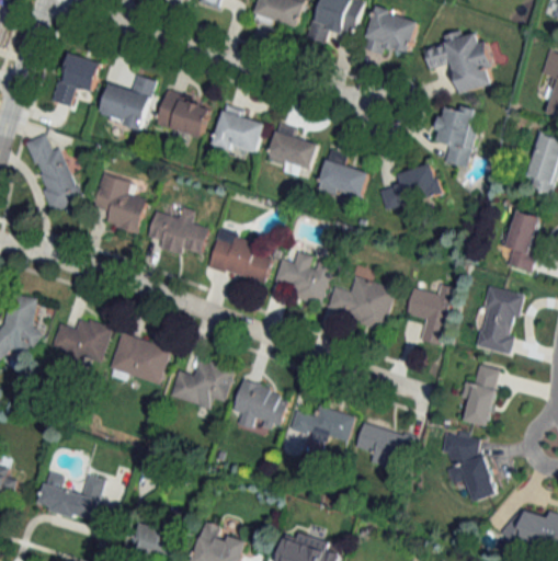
[(296,30),(305,0),(258,0),(253,16),(296,30)]
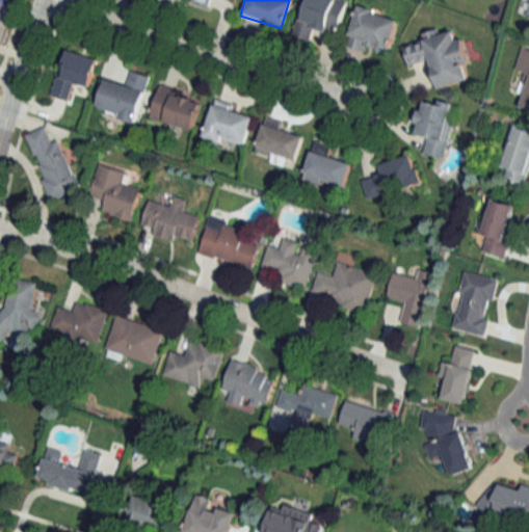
[(300,0),(291,36),(309,42),(312,30),(336,36),(345,0),(343,0),(300,0)]
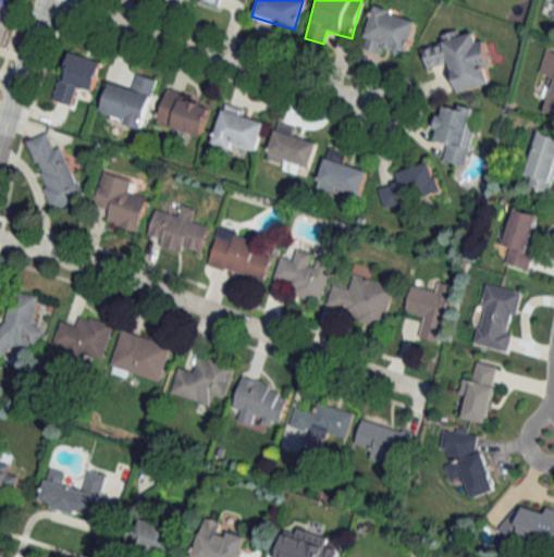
[(361,45),(404,57),(415,17),(372,5),(361,45)]
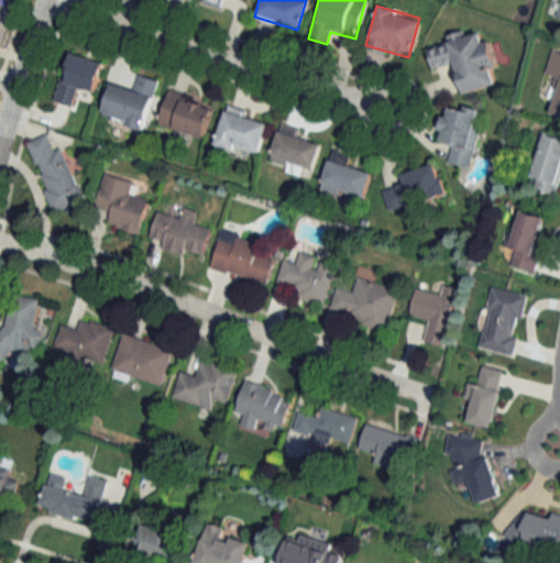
[(426,48),(430,70),(454,65),(461,94),(497,85),(486,41),(480,42),(478,33),(464,35),(463,30),(443,35),(446,44),(426,48)]
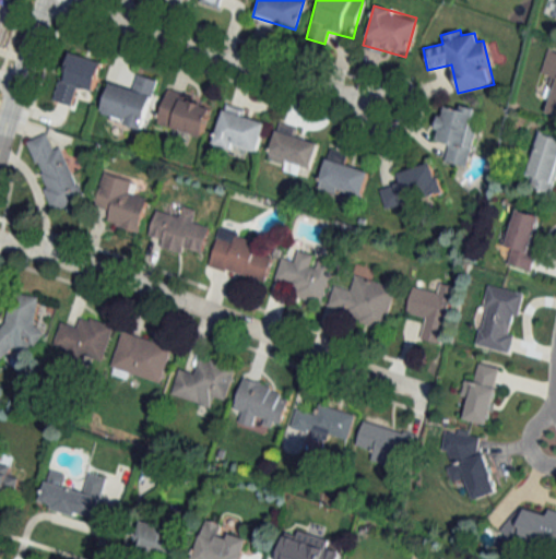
[(555,51),(545,49),(539,73),(551,76),(542,113),(555,116),(555,51)]
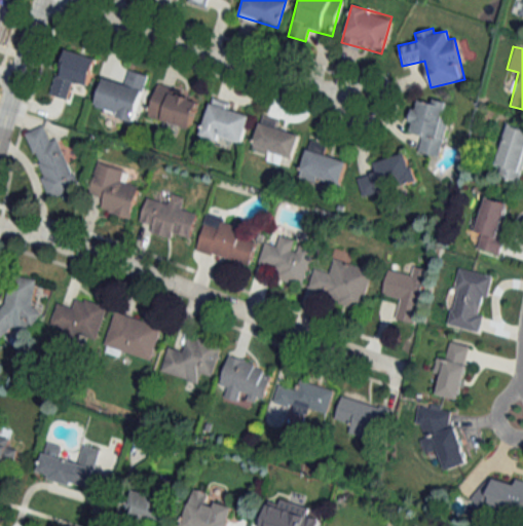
[(64,48),(55,76),(53,75),(48,92),(66,98),(71,81),(87,86),(96,59),(64,48)]
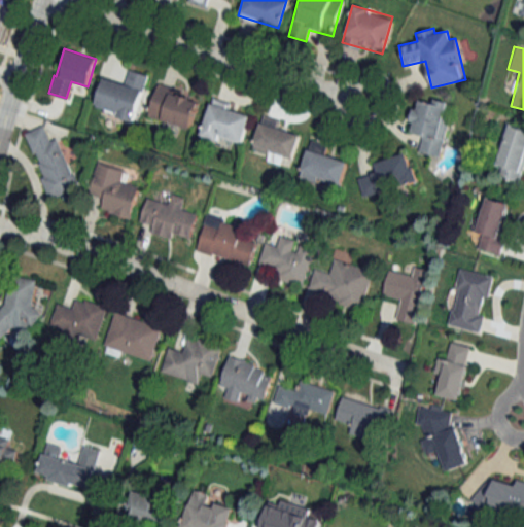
[(95,105),(116,112),(115,115),(132,120),(146,76),(127,70),(123,84),(103,78),(95,105)]
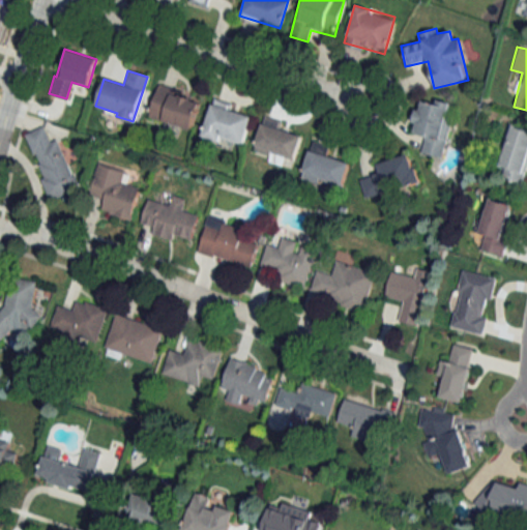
[(199,96),(155,86),(148,118),(192,128),(199,96)]
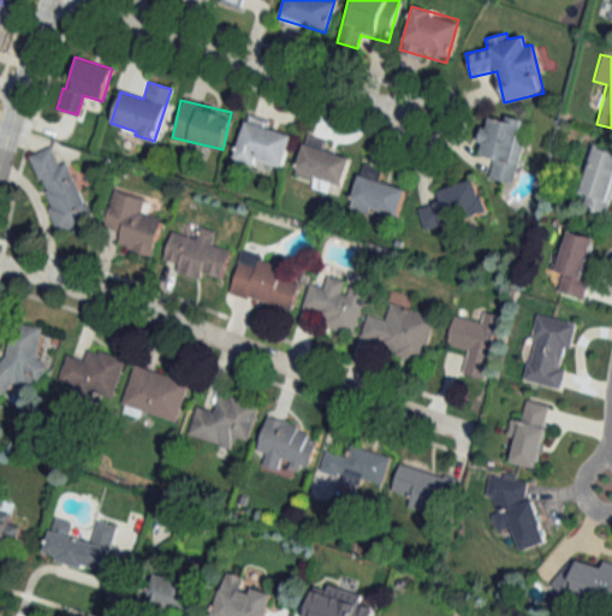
[(245,112),(231,158),(253,165),(254,160),(279,169),(290,135),(266,126),(268,119),(245,112)]
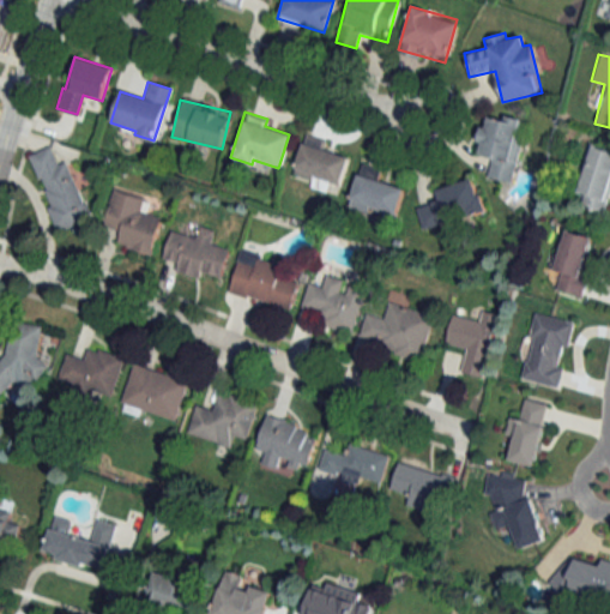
[(509,182),(524,120),(500,115),(499,121),(481,116),(472,154),(489,157),(484,178),(509,182)]
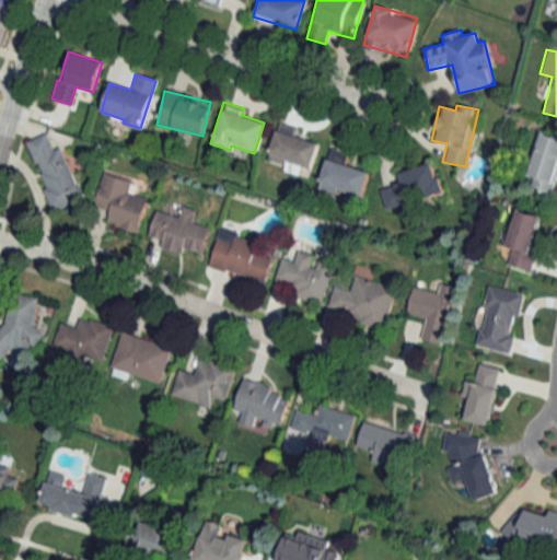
[(277,120),(265,158),(283,164),(281,170),(296,174),(299,166),(308,170),(316,143),(293,136),(296,127),(277,120)]
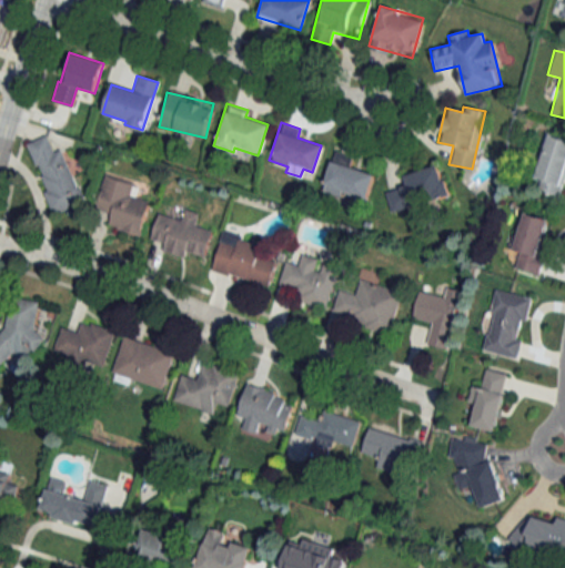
[(564,172),(564,139),(544,133),(532,179),(537,180),(534,191),(558,196),(564,172)]
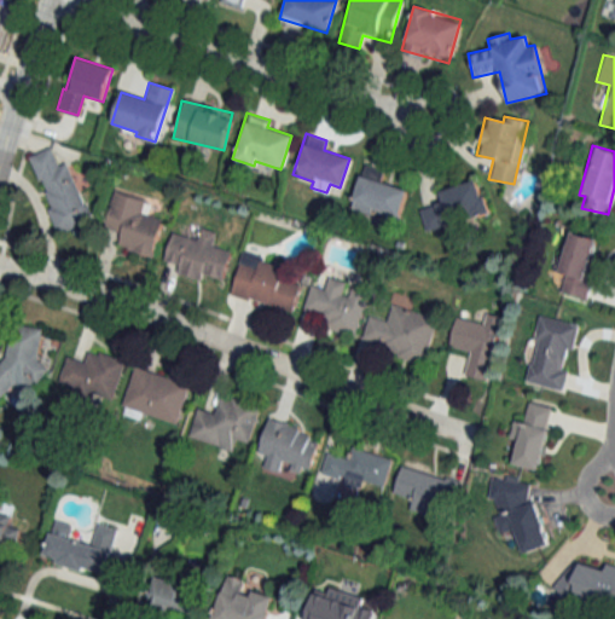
[(58,233),(90,220),(67,162),(57,166),(50,148),(28,156),(58,233)]
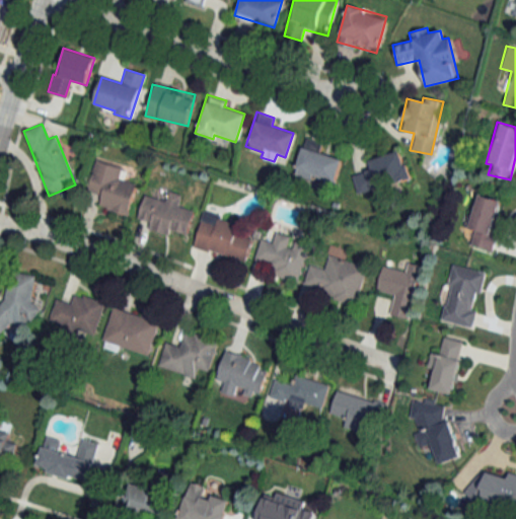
[(305,139),(293,174),(309,180),(311,174),(332,181),(339,160),(316,153),(319,144),(305,139)]
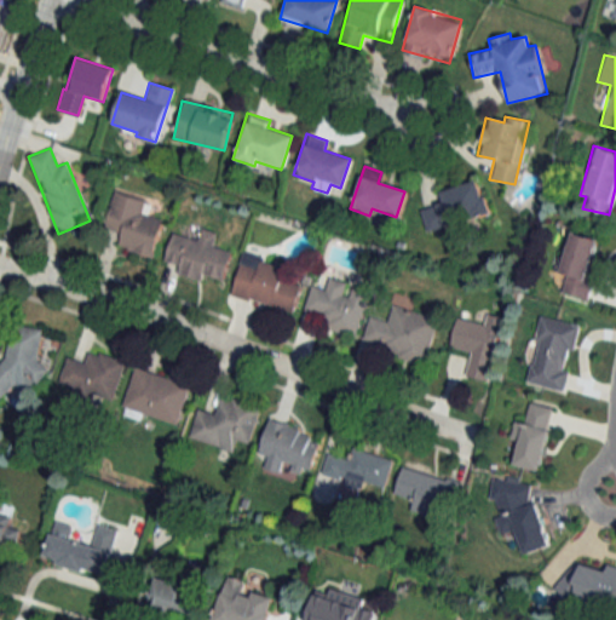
[(438,191),(442,204),(419,210),(425,231),(488,213),(478,179),(438,191)]
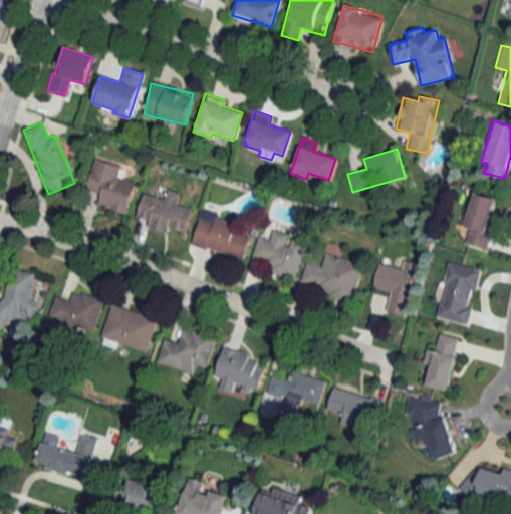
[(94,158),(85,188),(99,192),(97,202),(104,204),(103,209),(124,214),(134,182),(117,177),(120,165),(94,158)]
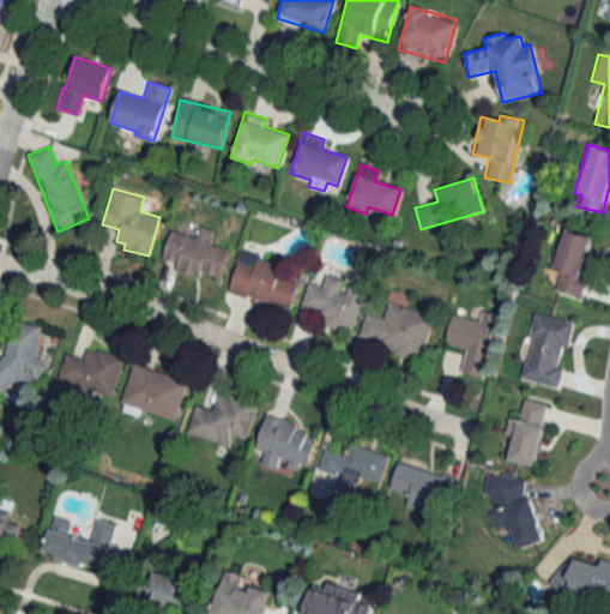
[(195,224),(192,238),(170,230),(162,257),(176,262),(174,271),(198,278),(200,271),(218,277),(227,250),(209,244),(213,230),(195,224)]
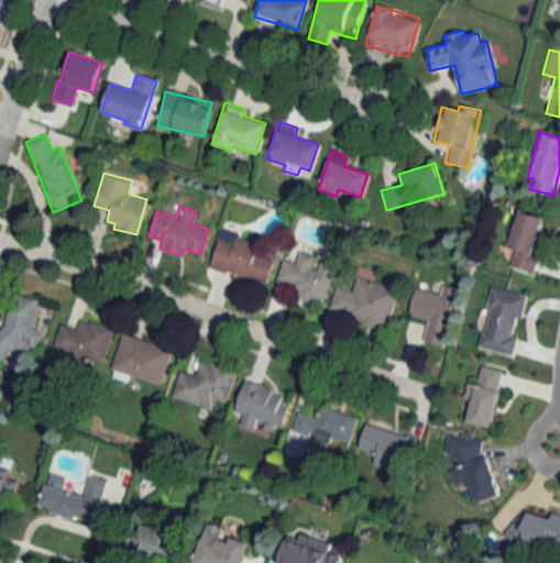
[(544,219),(518,211),(503,264),(528,272),(544,219)]
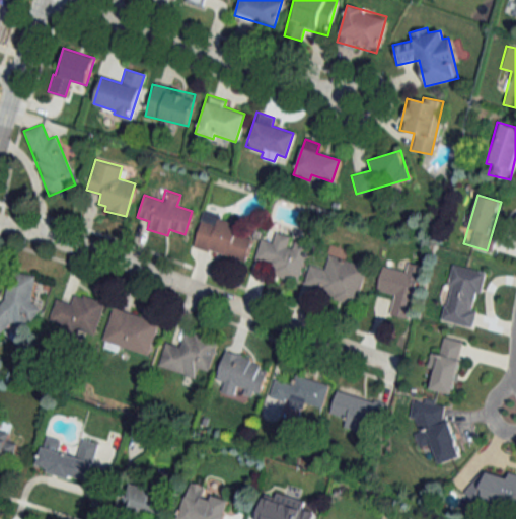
[(201,215),(192,247),(244,261),(249,239),(231,234),(233,224),(201,215)]
